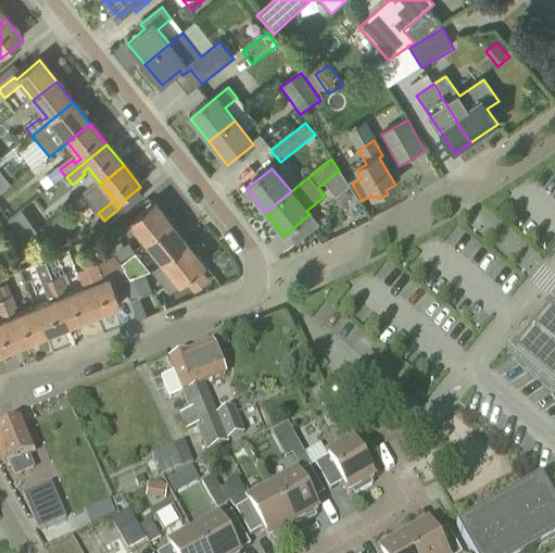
[(1,173),(0,174),(0,196),(12,187),(1,173)]
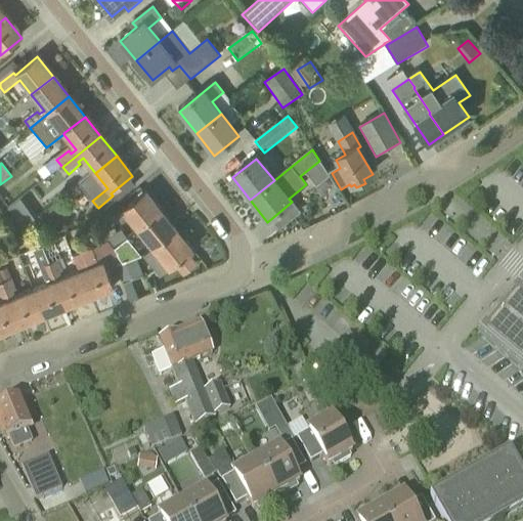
[(137,231),(162,212),(145,191),(122,211),(137,231)]
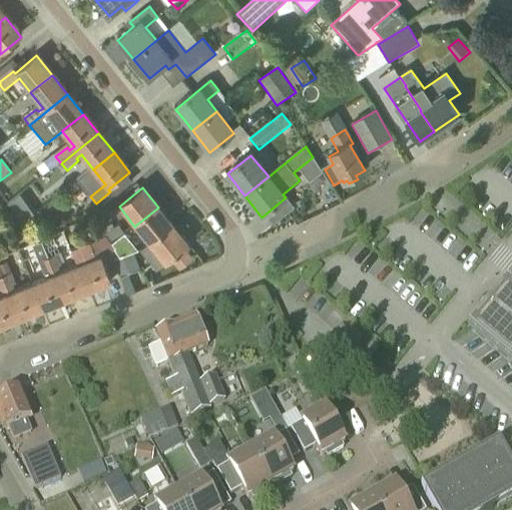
[(149,245),(173,226),(158,207),(134,226),(149,245)]
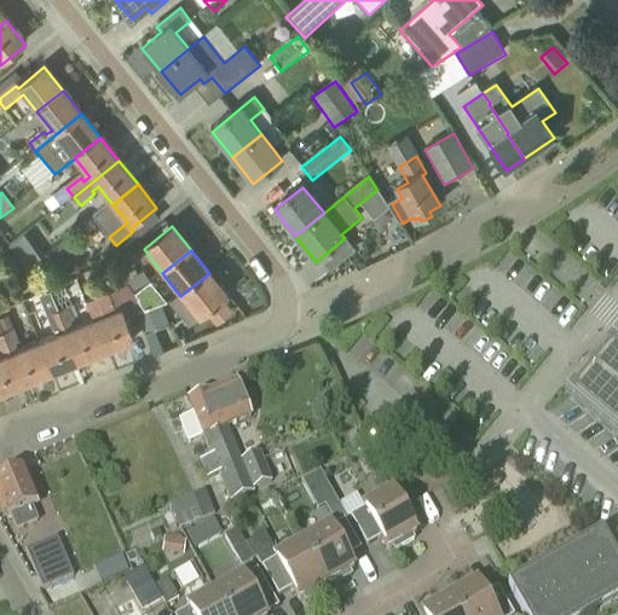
[(133,296),(149,284),(140,273),(126,285),(127,286),(133,296)]
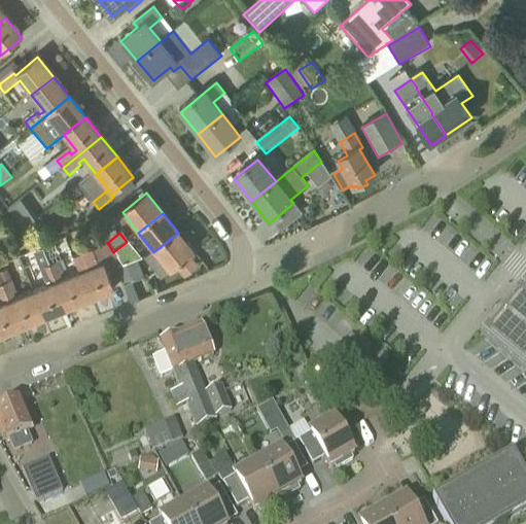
[(178,233),(153,252),(170,273),(194,252),(178,233)]
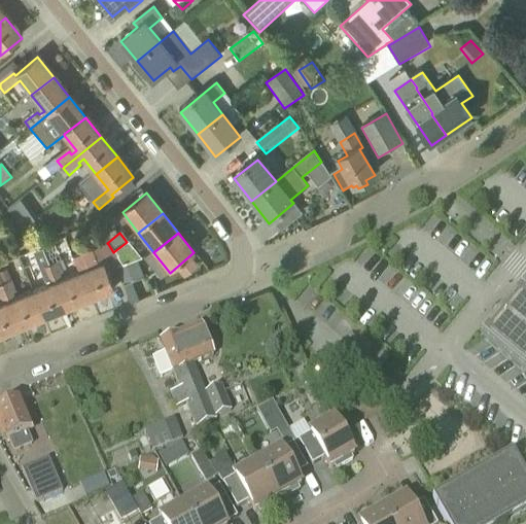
[(117,259),(111,262),(115,269),(135,253),(127,242),(113,252),(117,259)]
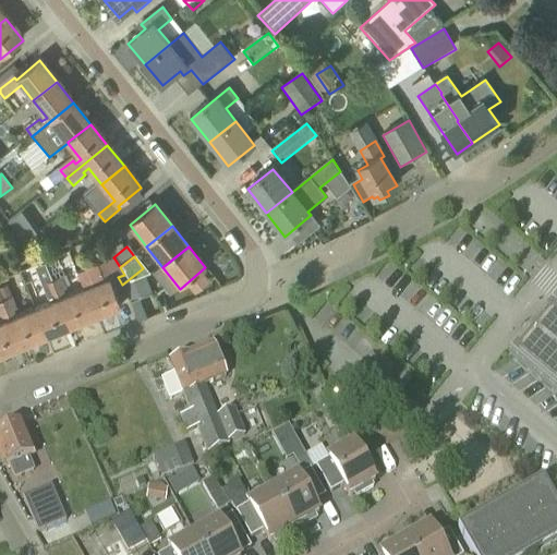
[(124,275),(120,267),(114,258),(98,266),(105,282),(85,290),(97,318),(122,309),(110,280),(118,277),(124,275)]
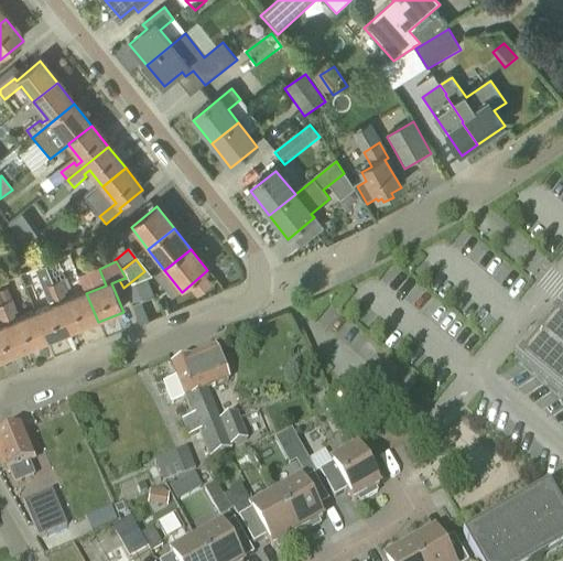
[(98,322),(86,293),(68,301),(65,293),(68,292),(55,263),(46,267),(73,332),(98,322)]
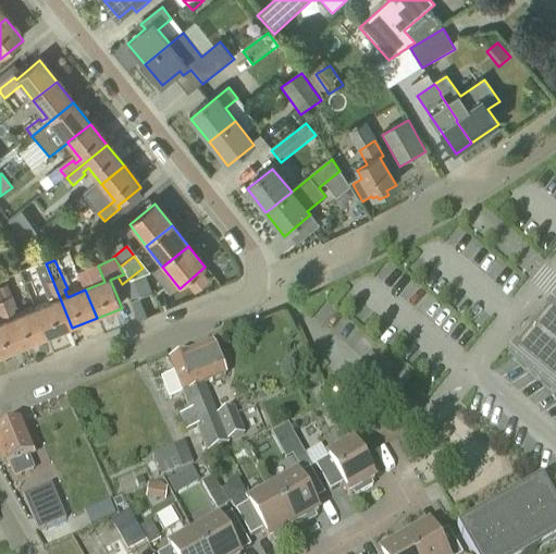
[(47,339),(72,328),(46,263),(36,268),(50,304),(35,310),(47,339)]
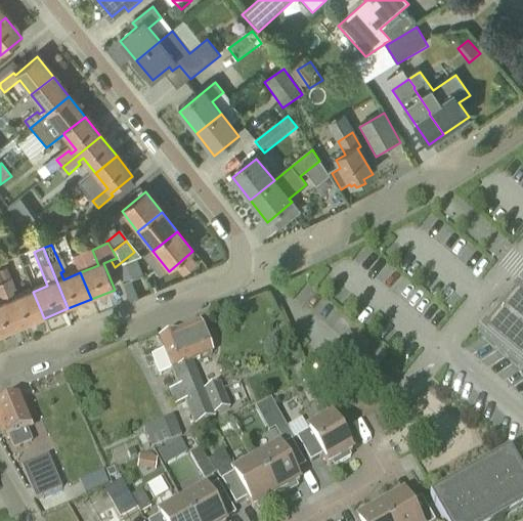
[(123,286),(144,276),(137,260),(116,269),(123,286)]
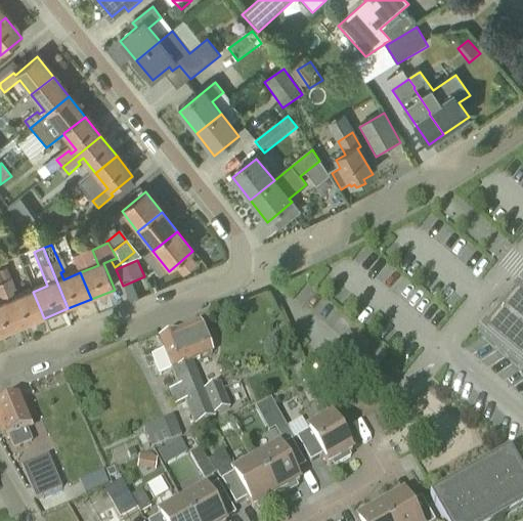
[(44,318),(33,292),(16,299),(13,293),(17,291),(12,279),(3,284),(20,328),(44,318)]
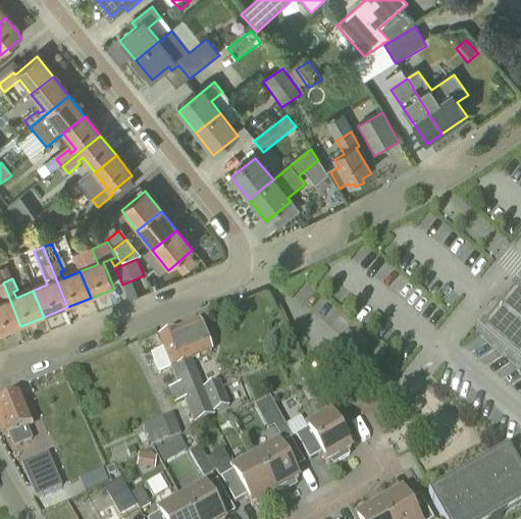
[(0,296),(1,296),(4,303),(0,304),(0,334),(20,326),(3,282),(0,283),(0,296)]
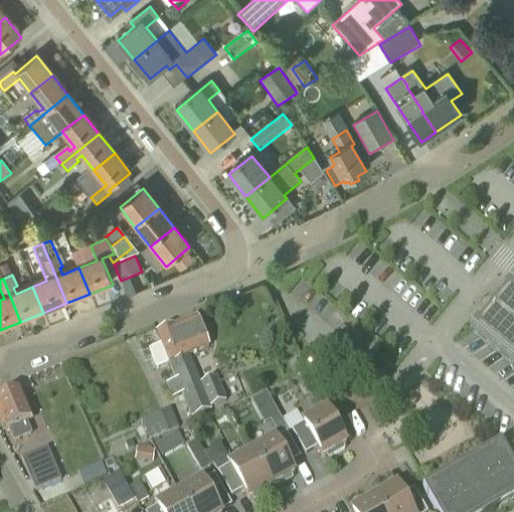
[(513,291),(508,286),(470,332),(513,368),(513,291)]
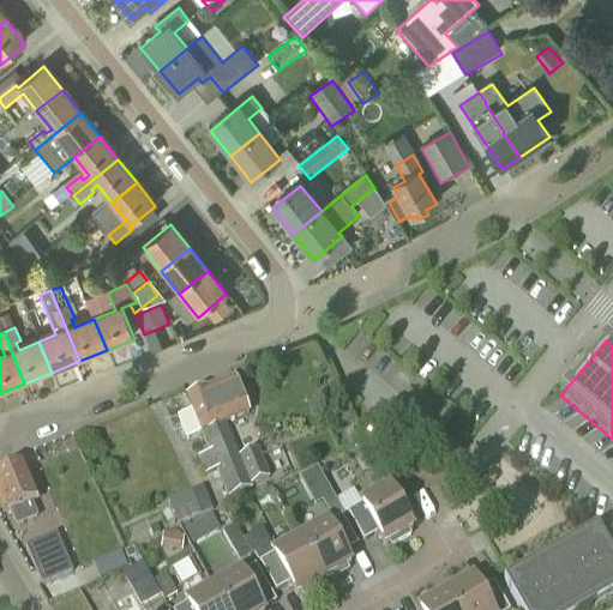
[(186,405),(191,416),(178,421),(187,446),(202,440),(209,458),(198,463),(205,481),(216,476),(228,505),(253,494),(252,491),(271,483),(259,454),(240,461),(227,430),(248,421),(234,385),(186,405)]
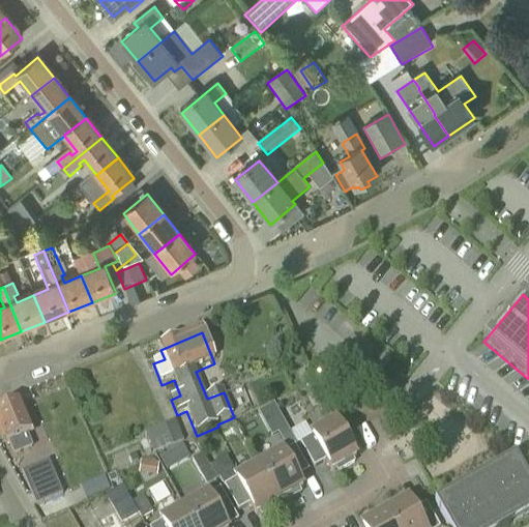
[(32,451),(27,440),(32,438),(20,408),(0,416),(0,440),(3,449),(10,446),(16,459),(32,451)]
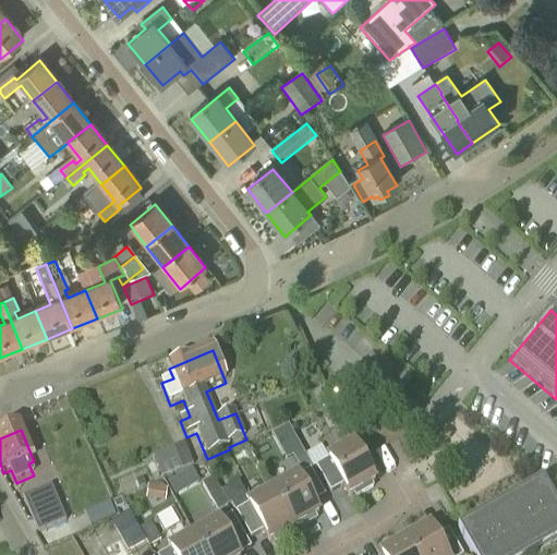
[(183,473),(194,469),(185,448),(174,453),(183,473)]
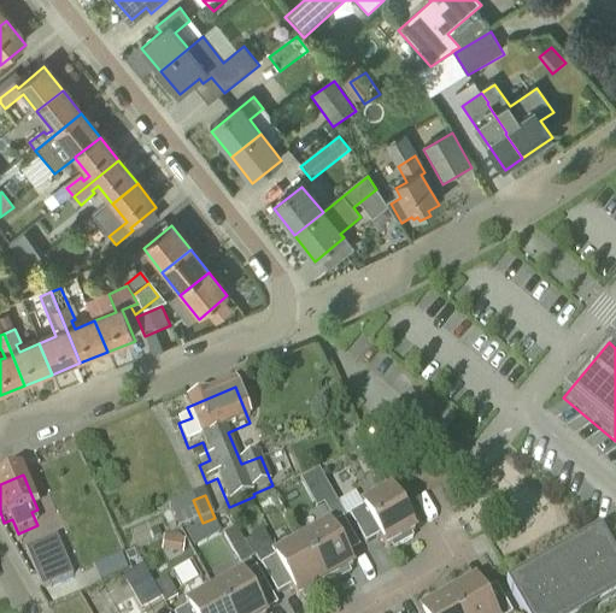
[(414,546),(411,542),(415,540),(392,497),(364,513),(364,514),(350,523),(367,550),(381,543),(387,555),(398,549),(400,553),(414,546)]
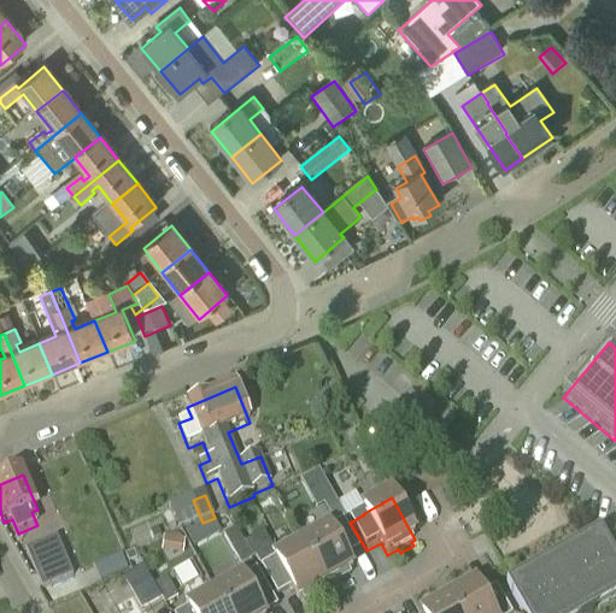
[(299,543),(326,590),(335,584),(338,588),(351,581),(350,577),(353,575),(346,563),(359,554),(344,526),(329,534),(327,528),(299,543)]
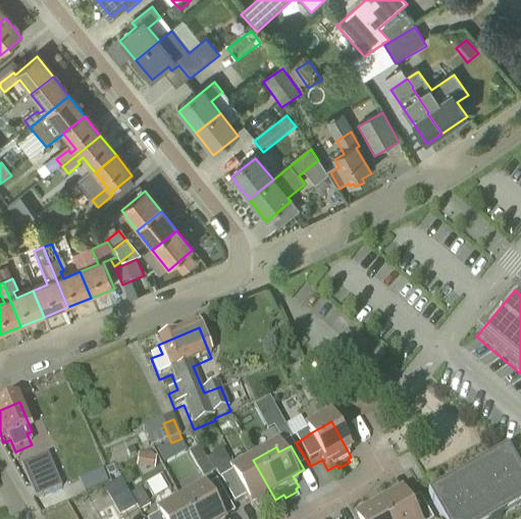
[(505,518),(520,510),(520,477),(507,454),(435,495),(448,518),(505,518)]
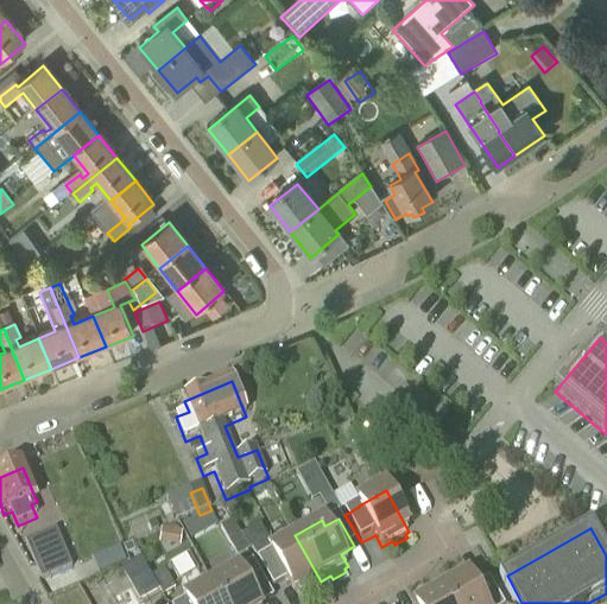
[(42,583),(73,572),(57,533),(26,546),(42,583)]
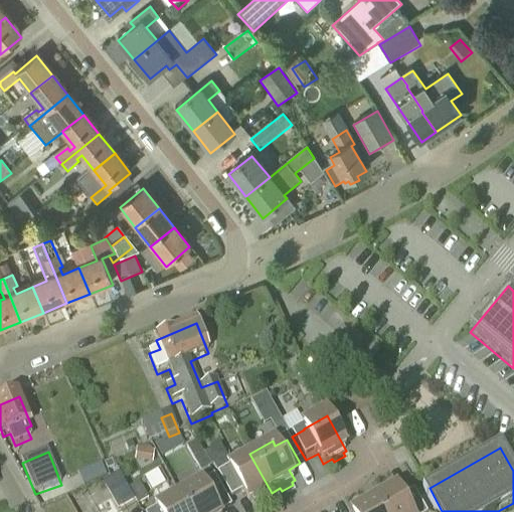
[(264,497),(272,493),(249,454),(227,467),(230,472),(218,478),(231,502),(243,495),(249,505),(252,504),(254,507),(266,501),(264,497)]
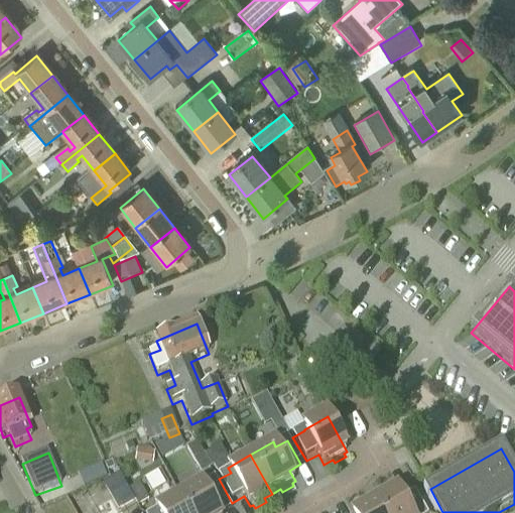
[(207,462),(197,468),(202,477),(212,471),(207,462)]
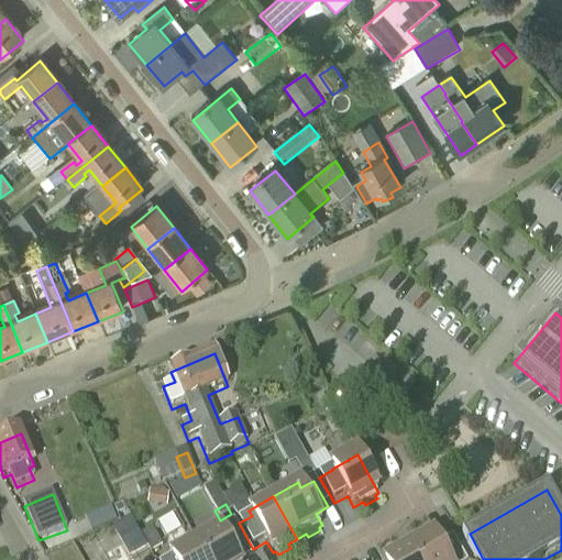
[(194,541),(204,559),(250,559),(253,558),(234,525),(221,533),(218,527),(194,541)]
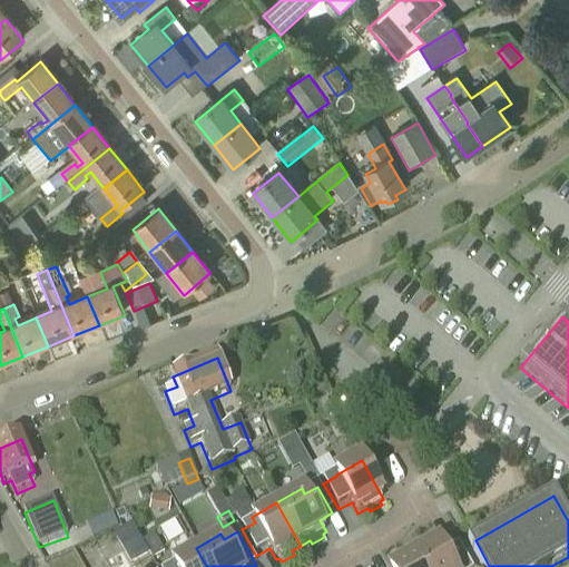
[(153,564),(165,557),(155,539),(143,546),(153,564)]
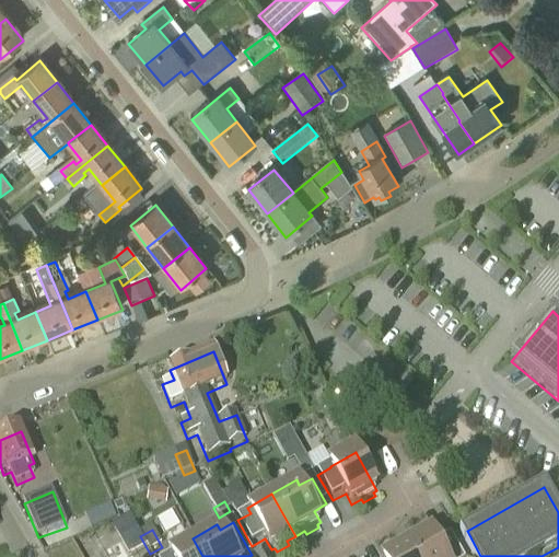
[(407,548),(411,556),(459,556),(451,538),(438,546),(431,534),(428,536),(426,533),(414,540),(416,544),(407,548)]
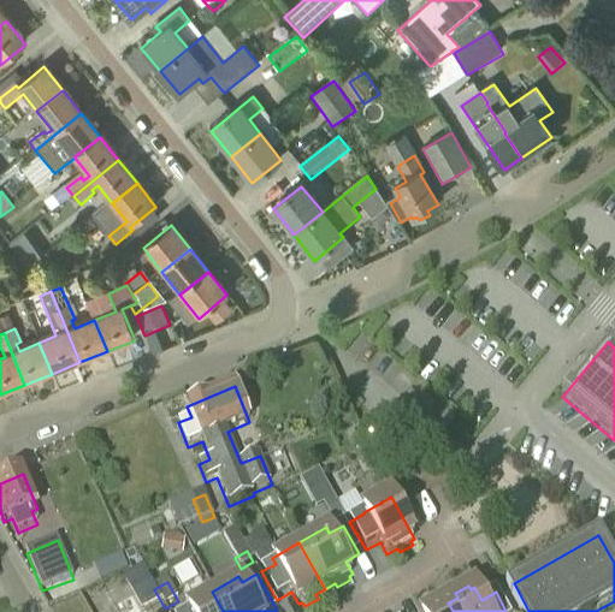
[(223,611),(212,592),(185,606),(188,611),(223,611)]
